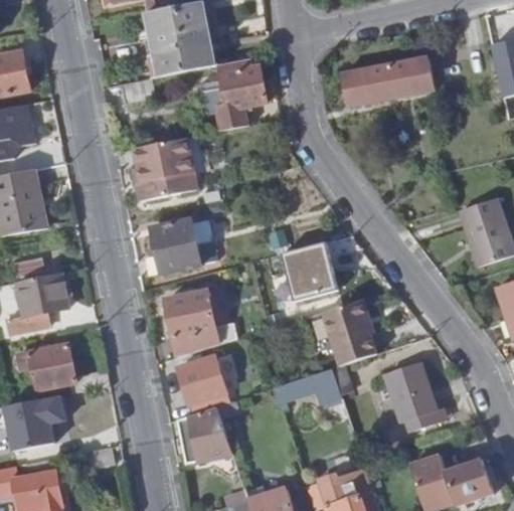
[(216,62),(202,0),(194,0),(177,4),(149,9),(161,73),(216,62)]
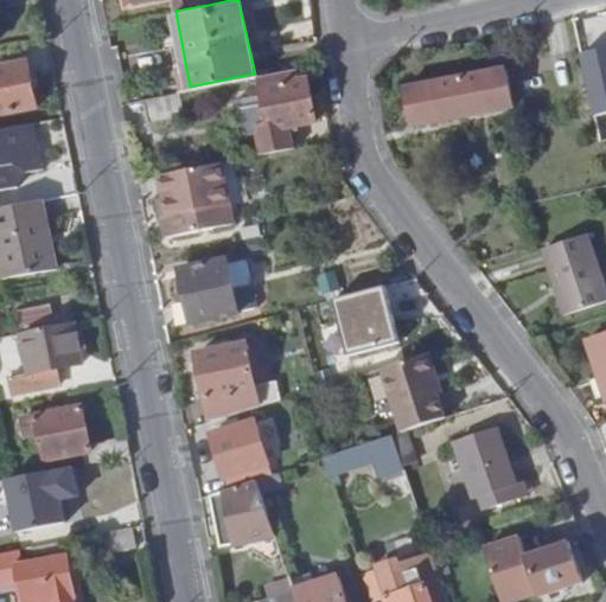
[(27,59),(0,64),(0,111),(37,106),(27,59)]
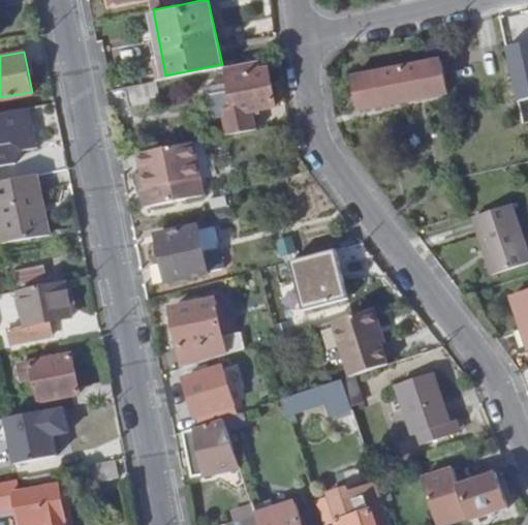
[(260,67),(258,57),(225,64),(234,109),(221,110),(224,132),(255,127),(251,104),(275,100),(268,66),(260,67)]
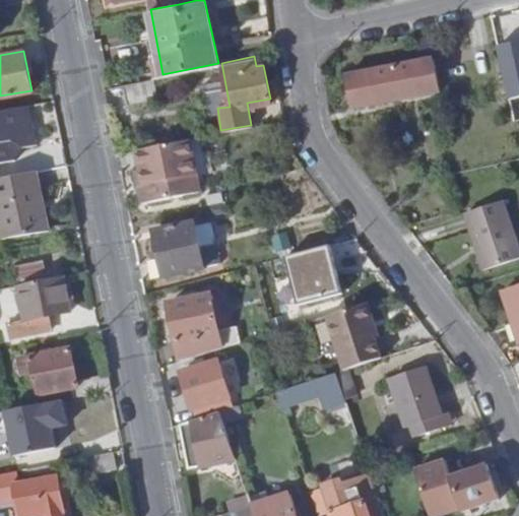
[(439,88),(433,56),(348,70),(354,105),(439,88)]
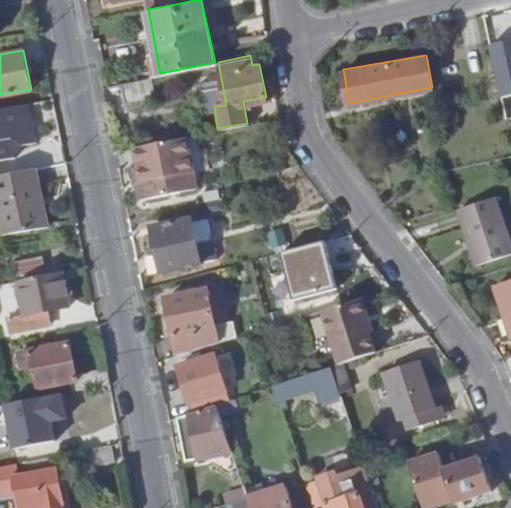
[(151,75),(121,81),(125,99),(155,93),(151,75)]
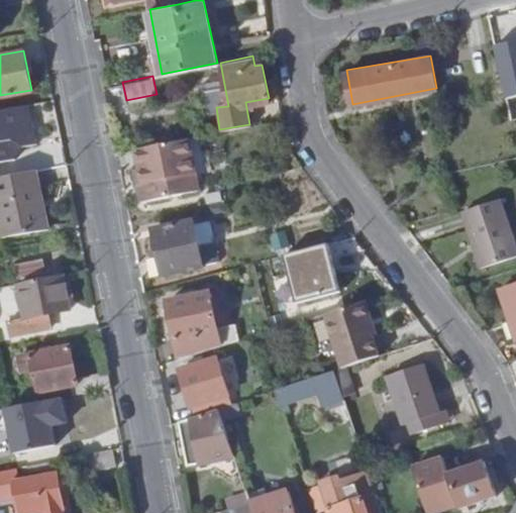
[(29,103),(24,104),(28,120),(32,119),(29,103)]
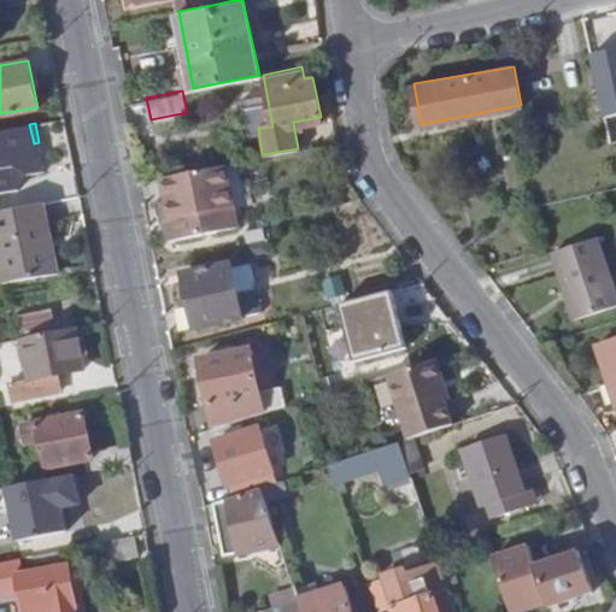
[(34,143),(29,124),(0,130),(0,192),(19,188),(30,174),(45,170),(39,142),(34,143)]
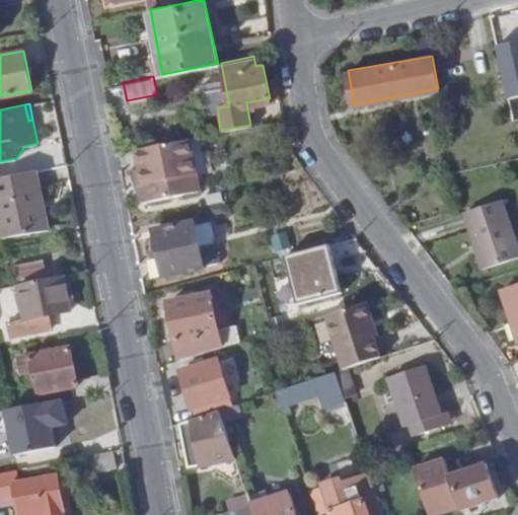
[(188,137),(135,147),(139,162),(140,162),(147,199),(198,188),(195,171),(188,137)]
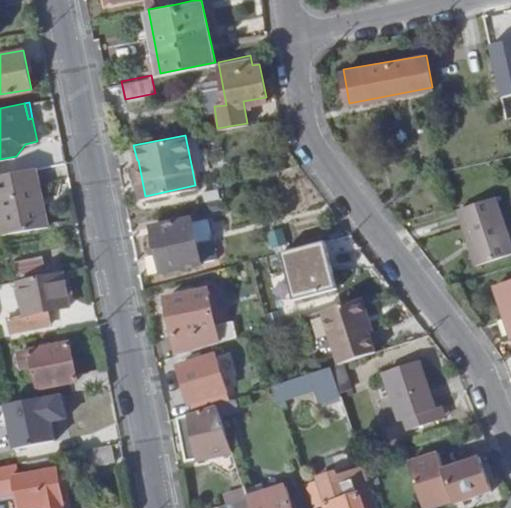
[(0,228),(1,234),(47,226),(35,167),(0,174),(0,228)]
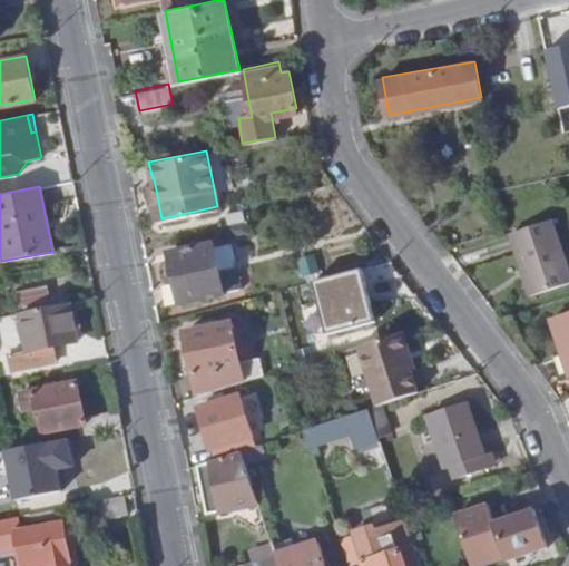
[(508,233),(529,293),(568,277),(568,275),(550,218),(508,233)]
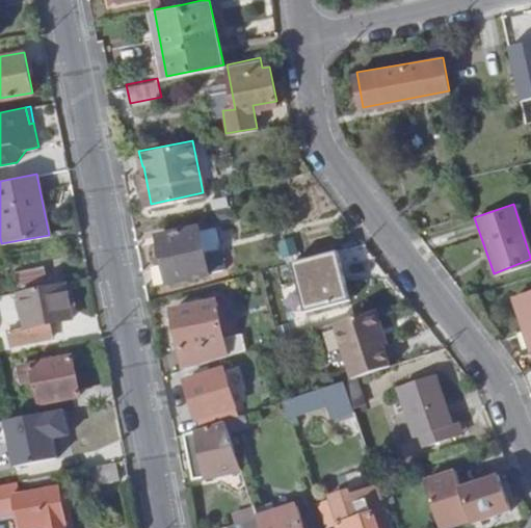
[(214,223),(197,228),(203,249),(219,245),(214,223)]
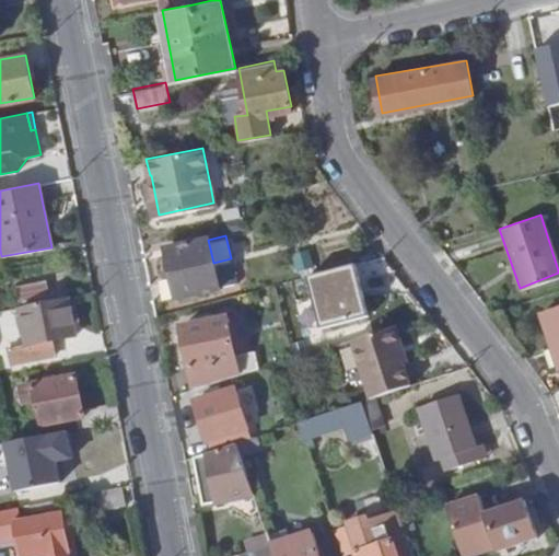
[(213,263),(208,240),(208,236),(165,244),(176,293),(218,285),(213,263)]
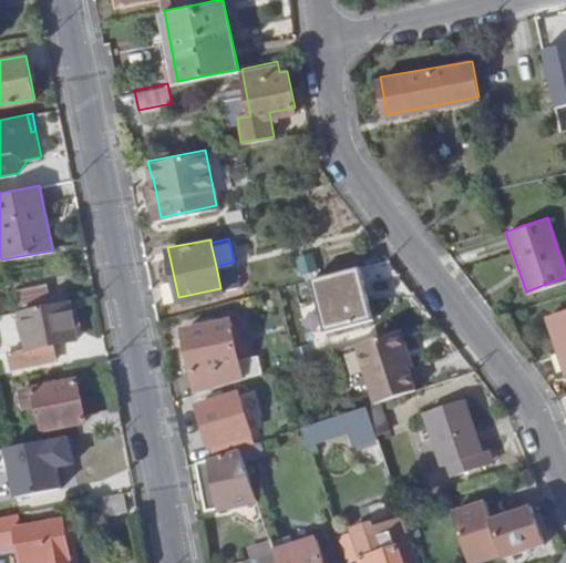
[(47,284),(14,290),(18,306),(49,299),(47,284)]
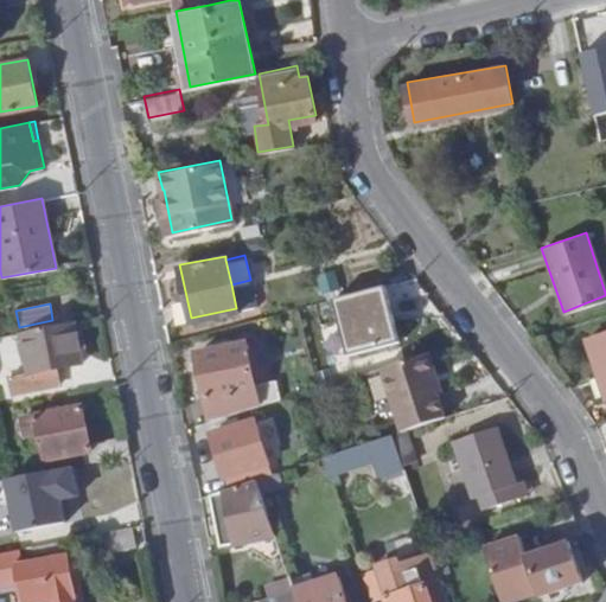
[(82,363),(72,321),(20,331),(29,373),(11,376),(14,392),(62,383),(57,367),(82,363)]
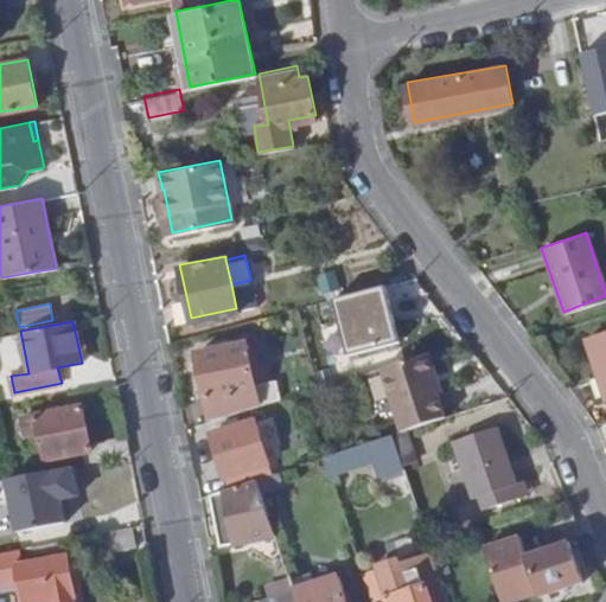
[(605,392),(605,326),(587,333),(605,392)]
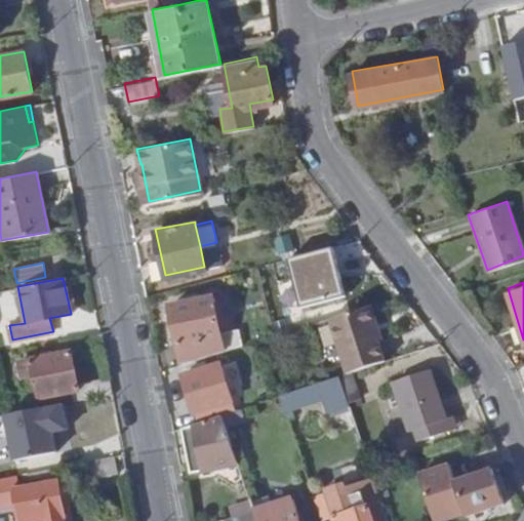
[(228,289),(210,293),(219,332),(237,328),(228,289)]
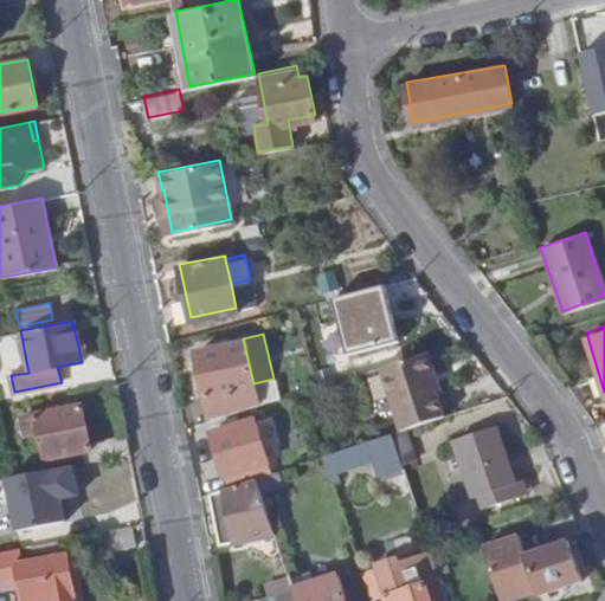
[(195,348),(210,418),(277,396),(274,379),(253,383),(243,338),(195,348)]
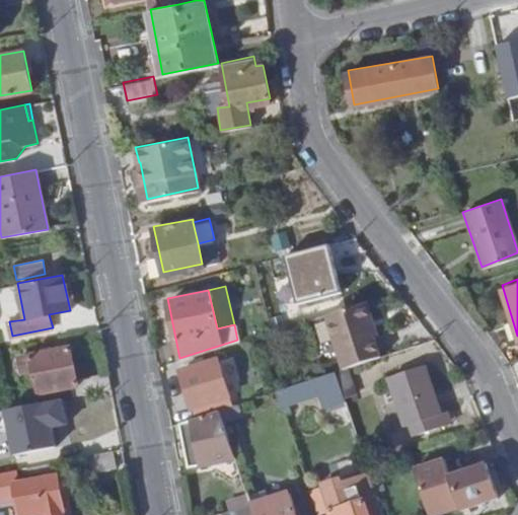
[(368,299),(327,311),(345,367),(382,354),(375,332),(371,321),(374,316),(368,299)]
